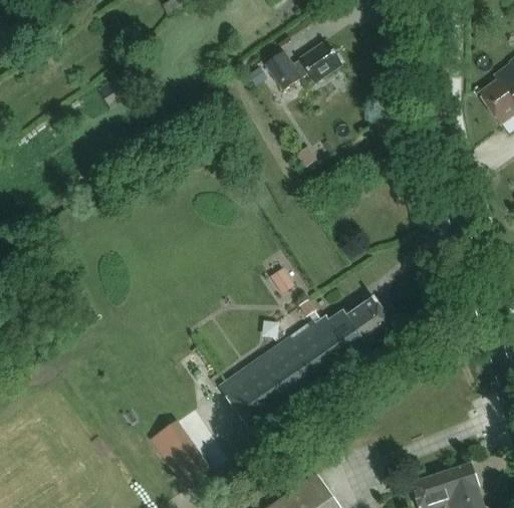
[(283,87),(308,70),(315,80),(342,61),(326,38),(299,56),(299,57),(293,61),(284,48),(265,60),(283,87)]
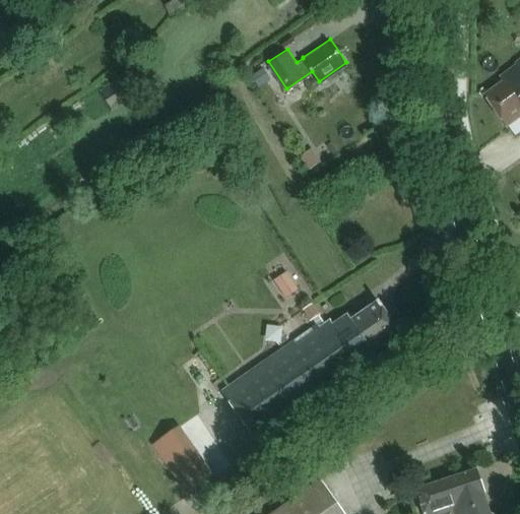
[(519,56),(516,60),(517,61),(500,73),(503,78),(484,91),(506,123),(519,112),(519,56)]
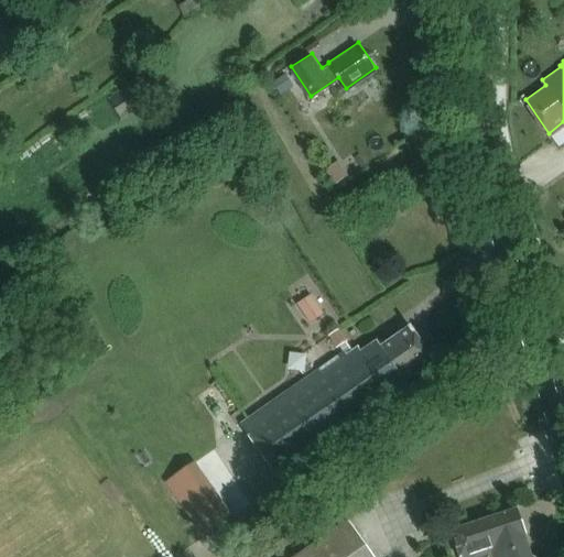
[(293,82),(285,71),(273,79),(280,90),(293,82)]
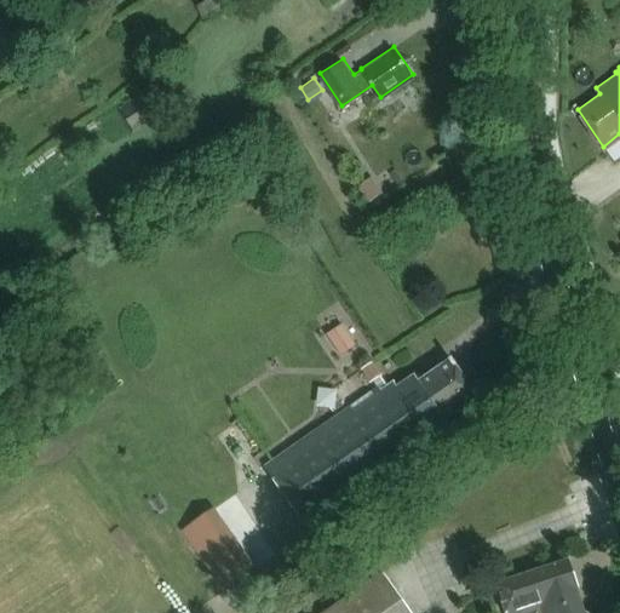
[(131,120),(159,103),(145,82),(119,99),(131,120)]
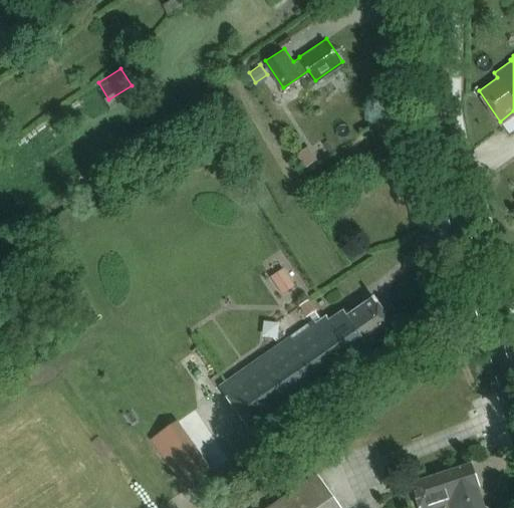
[(329,151),(334,147),(328,137),(322,141),(329,151)]
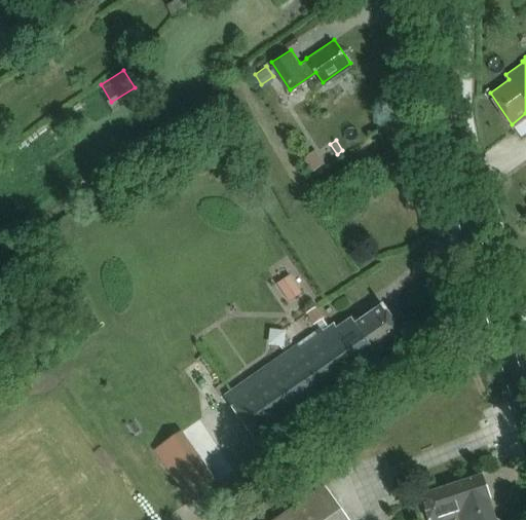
[(334,321),(329,325),(322,314),(324,314),(315,303),(306,309),(318,327),(224,393),(265,450),(386,366),(377,353),(405,334),(382,301),(354,321),(351,314),(337,325),(334,321)]
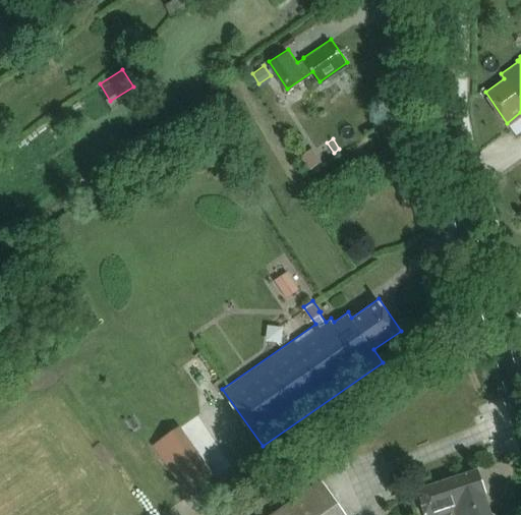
[(425,514),(501,514),(490,510),(484,491),(485,491),(477,467),(416,488),(425,514)]
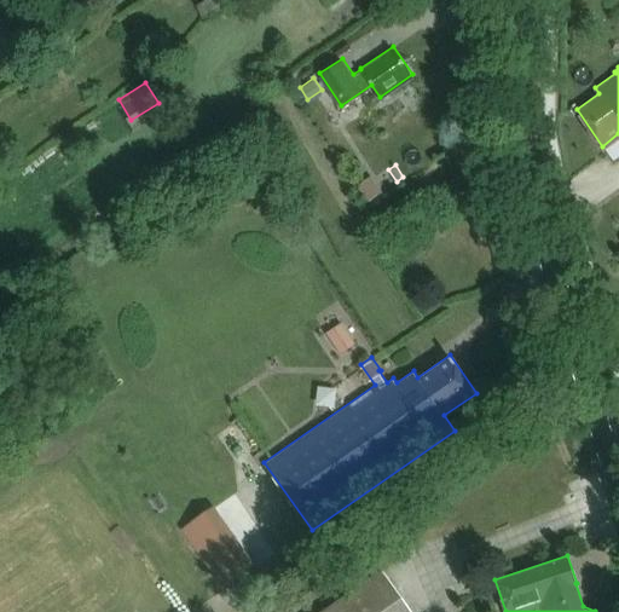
[(409,611),(379,567),(314,611),(409,611)]
